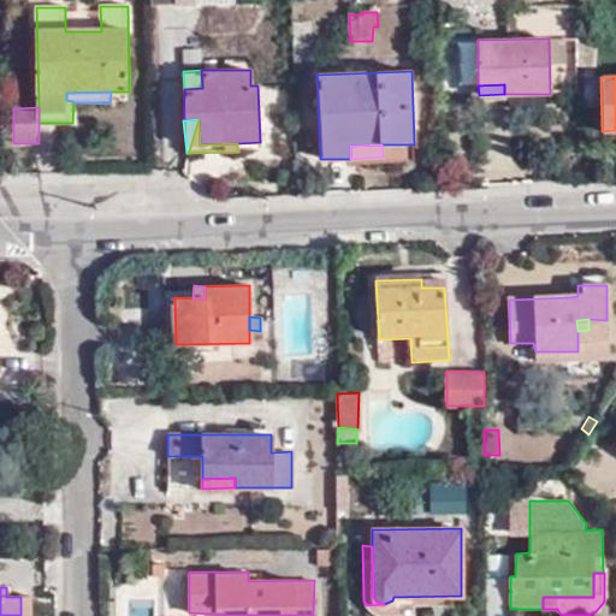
[(384,604),(366,605),(369,611),(372,612),(381,615),(414,615),(413,605),(461,605),(461,596),(394,597),(392,600),(384,604)]
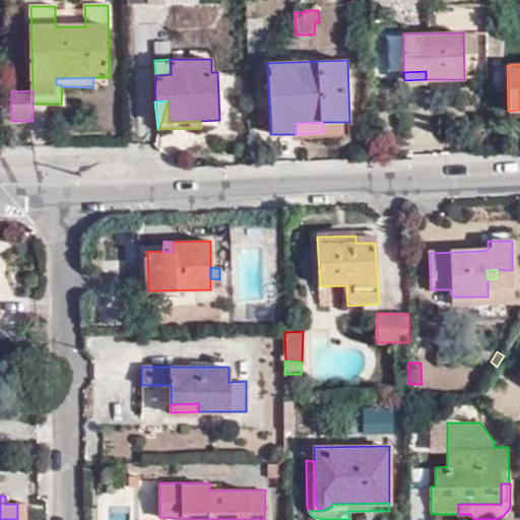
[(17,504),(17,519),(26,519),(27,504),(17,504)]
